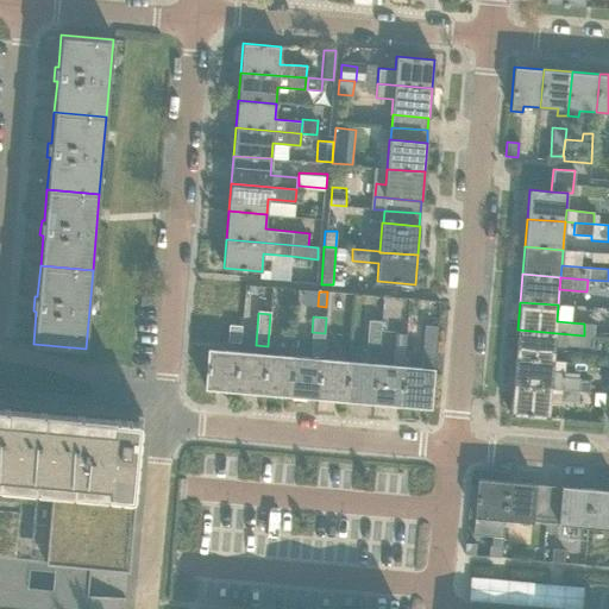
[(366,338),(380,339),(381,322),(369,321),(366,338)]
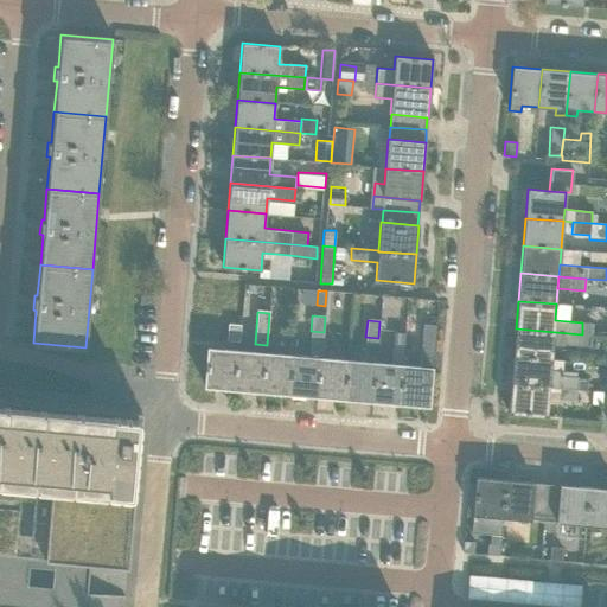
[(240,342),(241,325),(228,323),(227,340),(240,342)]
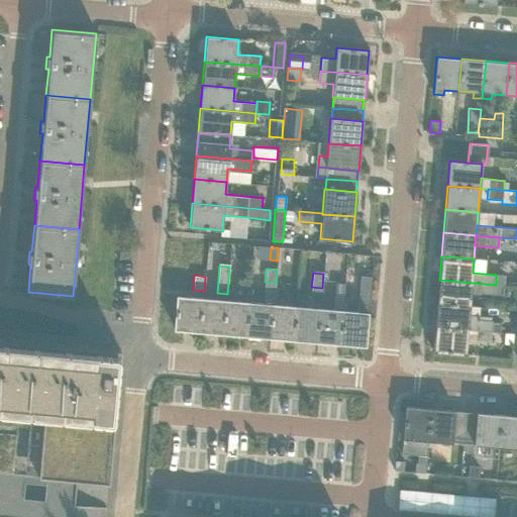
[(496,285),(504,285),(504,281),(504,276),(496,276),(496,285)]
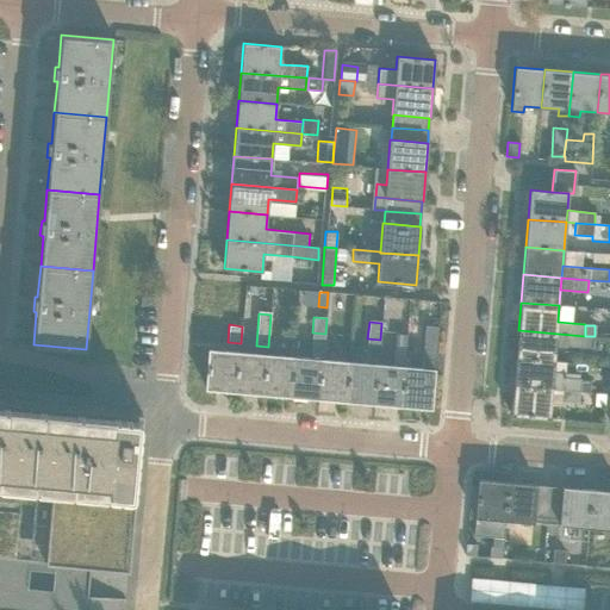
[(404,367),(400,405),(430,408),(434,369),(437,327),(425,327),(422,368),(404,367)]
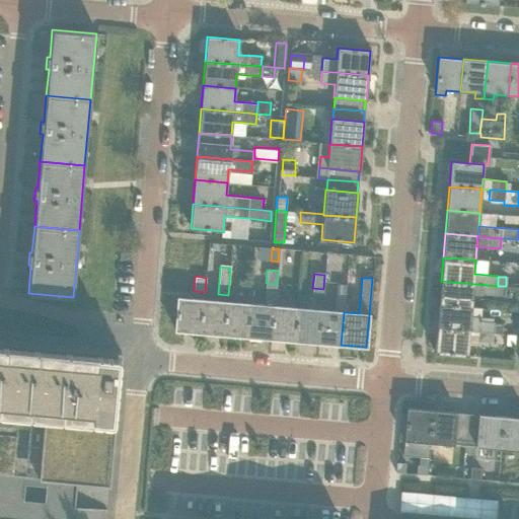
[(497,296),(498,286),(441,281),(439,304),(471,307),(472,294),(497,296)]
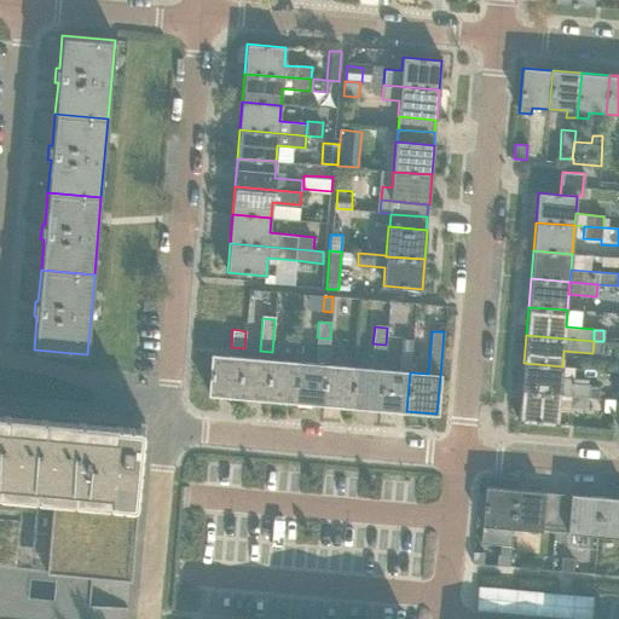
[(328,366),(330,339),(317,337),(316,365),(298,364),(294,403),(322,405),(325,366),(328,366)]
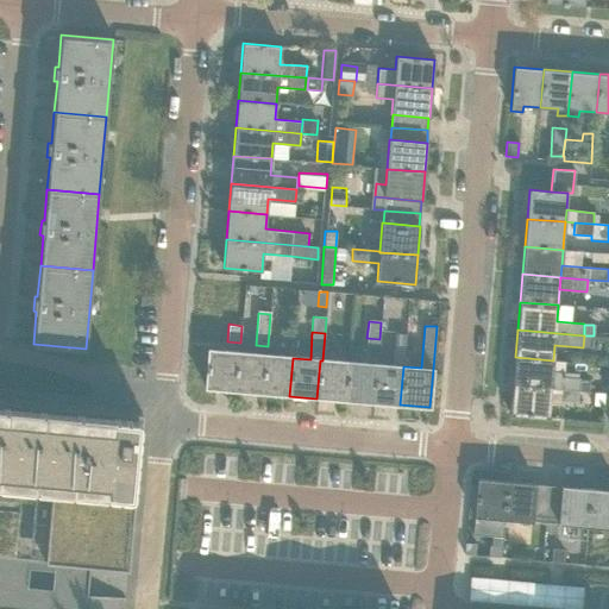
[(584,336),(583,347),(588,347),(592,347),(594,336),(584,336)]
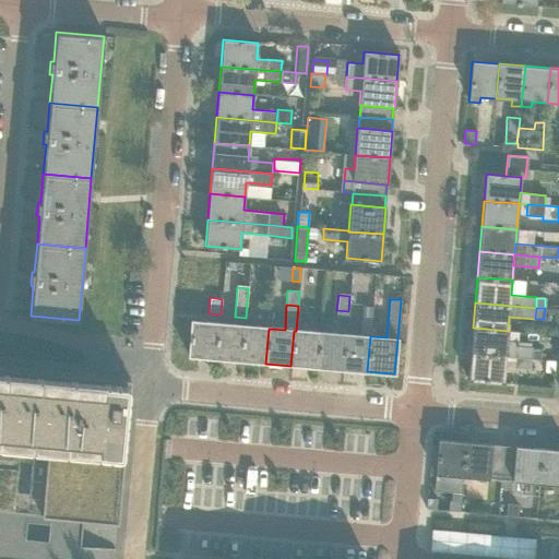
[(347,325),(348,311),(336,310),(335,325),(347,325)]
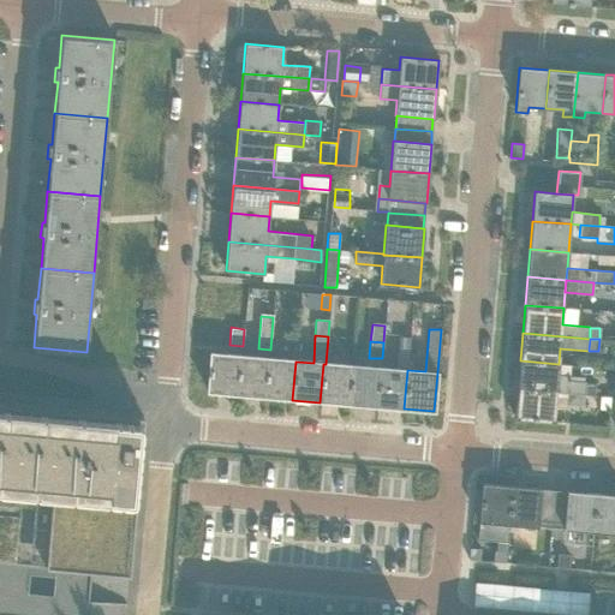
[(236,395),(238,357),(210,354),(207,394),(236,395)]
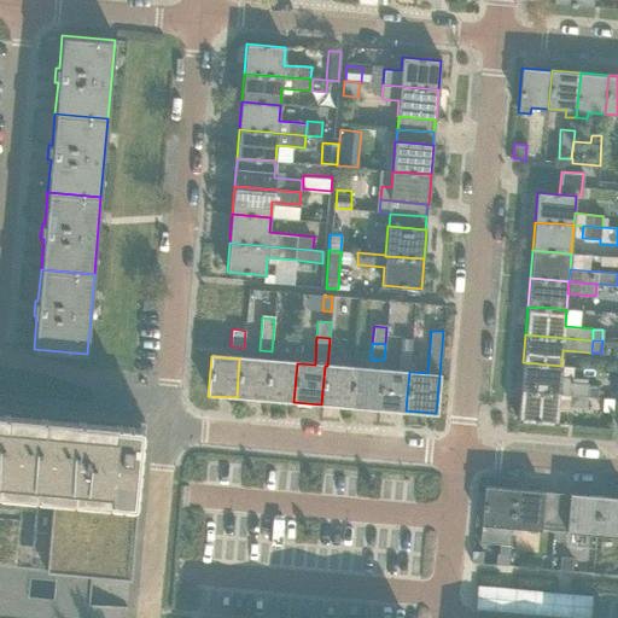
[(266,400),(268,361),(239,359),(237,397),(266,400)]
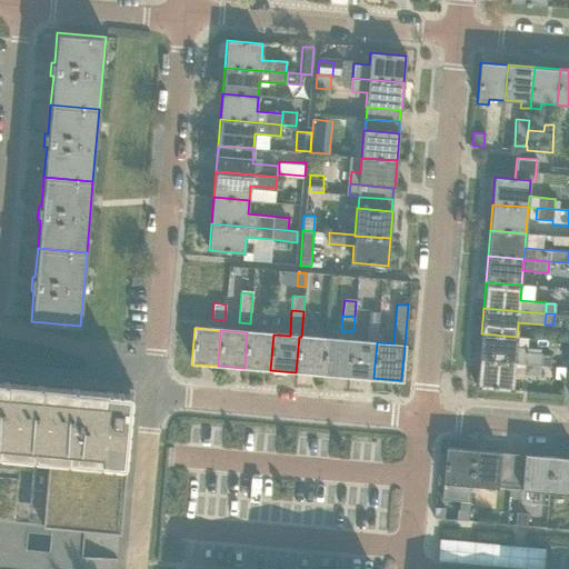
[(270,370),(273,335),(247,332),(245,368),(270,370)]
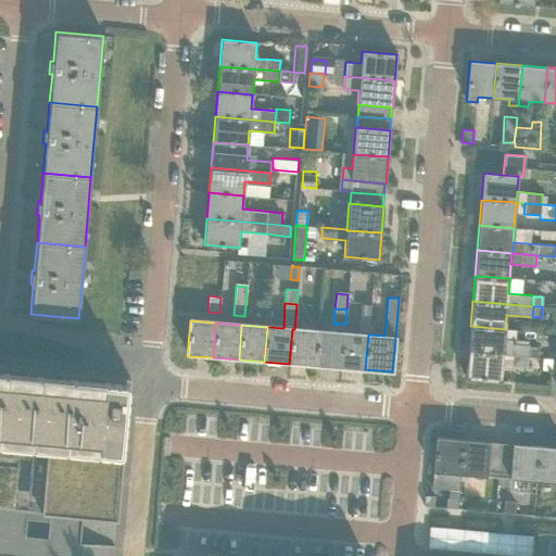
[(504,344),(505,329),(470,326),(468,352),(528,356),(529,346),(504,344)]
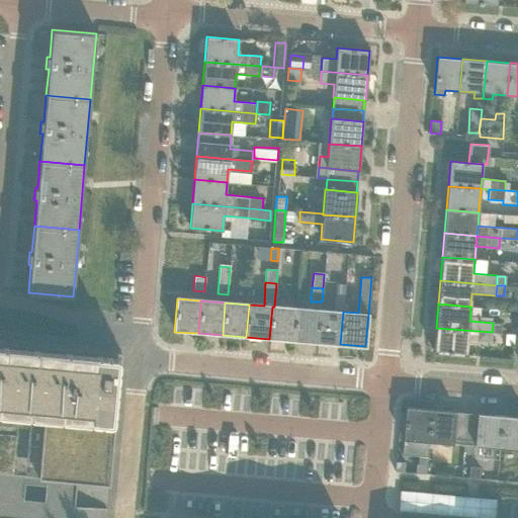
[(295,309),(274,307),(272,307),(269,339),(293,341),(295,309)]
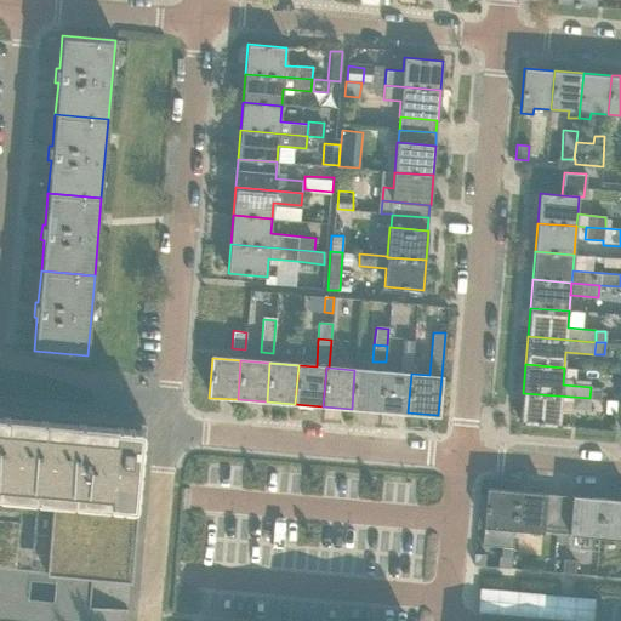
[(380,411),(383,371),(354,370),(352,409),(380,411)]
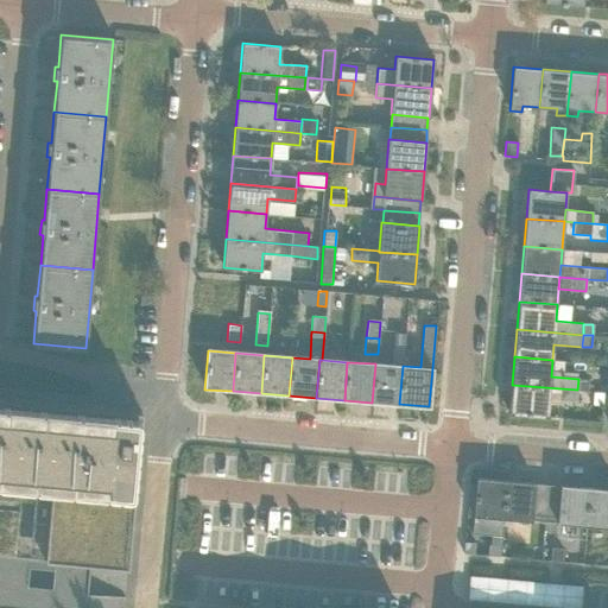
[(399,404),(403,366),(375,363),(372,403),(399,404)]
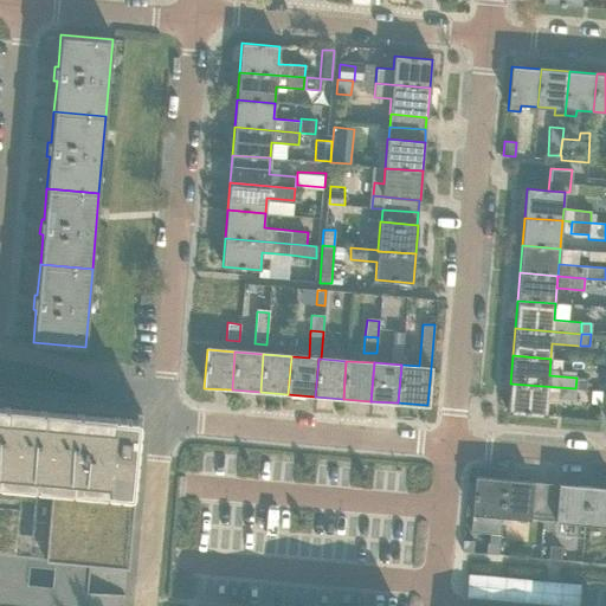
[(577,376),(575,388),(585,389),(586,376),(577,376)]
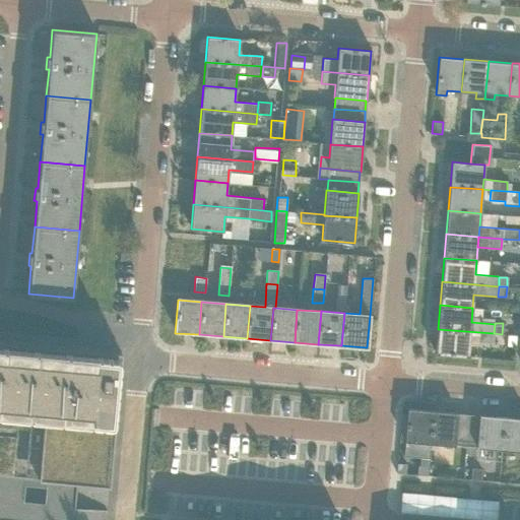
[(493,343),(494,333),(438,329),(436,353),(468,356),(469,341),(493,343)]
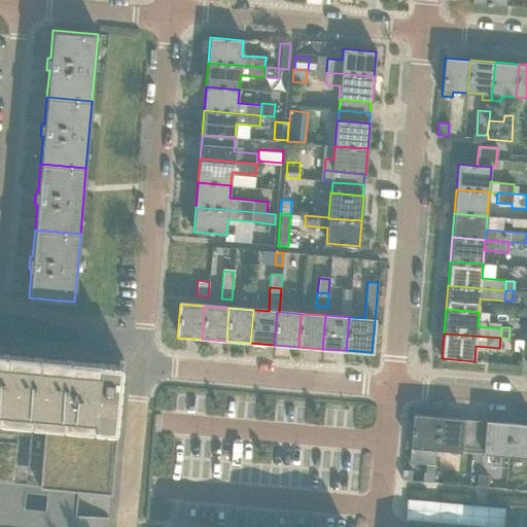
[(522,352),(523,341),(514,341),(514,351),(522,352)]
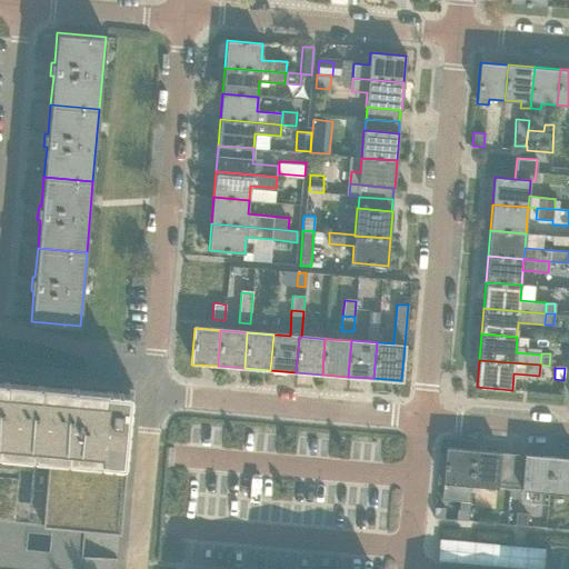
[(119,530),(132,385),(0,372),(0,568),(116,568),(118,559),(78,555),(81,527),(119,530)]
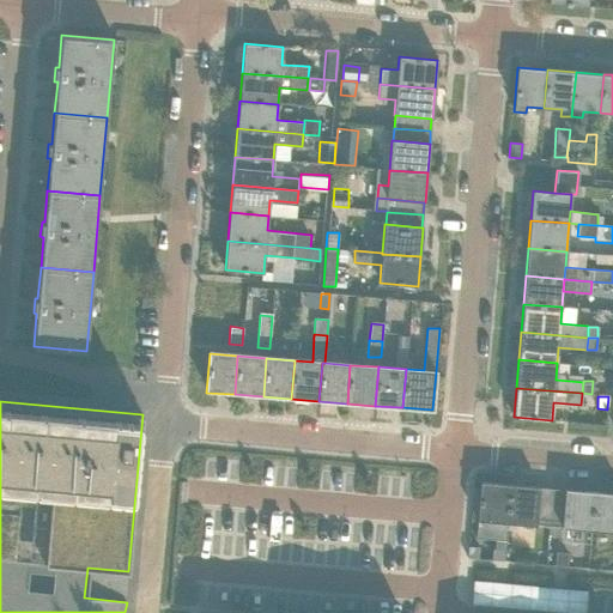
[(507,523),(510,485),(480,481),(477,520),(475,539),(505,541),(505,532),(507,523)]
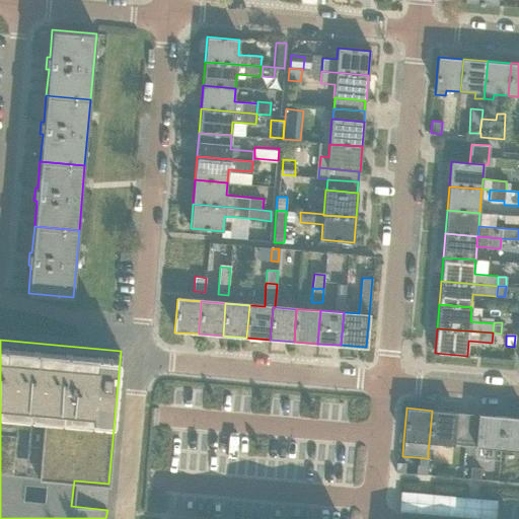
[(464,445),(467,415),(456,414),(456,413),(432,411),(429,443),(454,445),(454,444),(464,445)]
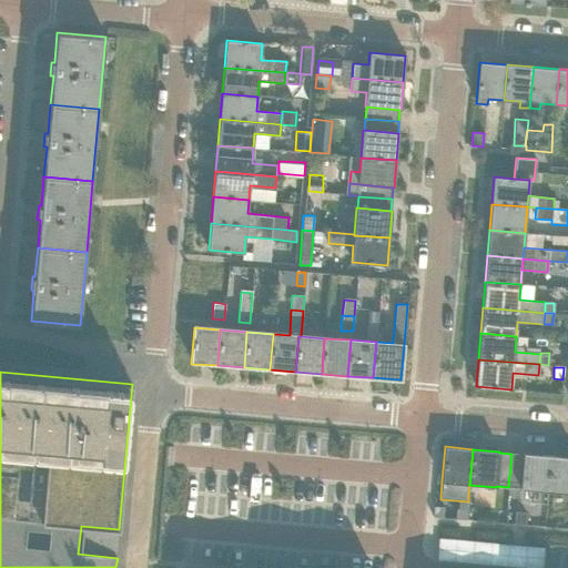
[(547,492),(550,456),(524,454),(524,455),(511,454),(508,487),(520,488),(520,489),(547,492)]
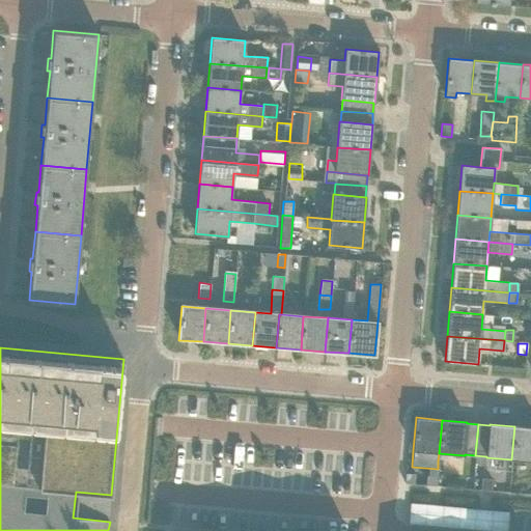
[(530,427),(514,426),(511,459),(530,460),(530,427)]
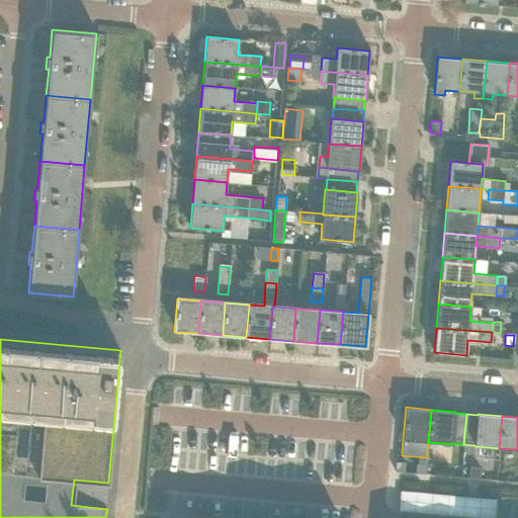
[(280,476),(281,443),(254,442),(253,475),(280,476)]
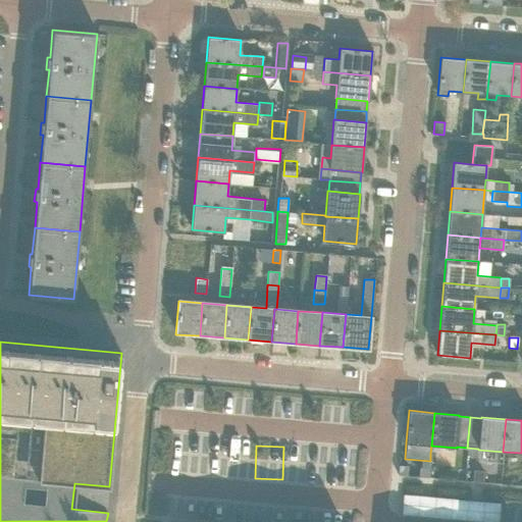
[(292,483),(313,484),(314,456),(293,455),(292,483)]
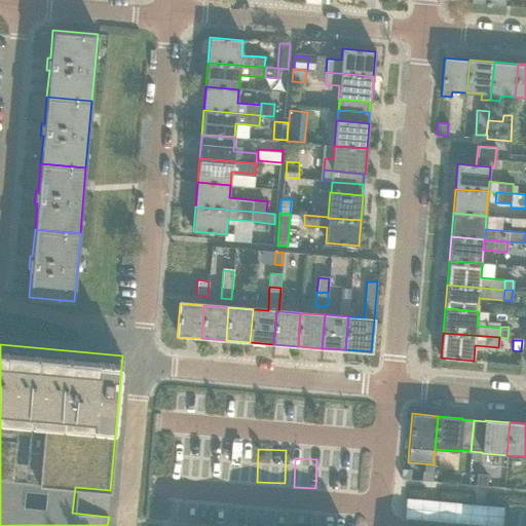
[(487,475),(477,474),(476,485),(486,486),(487,475)]
